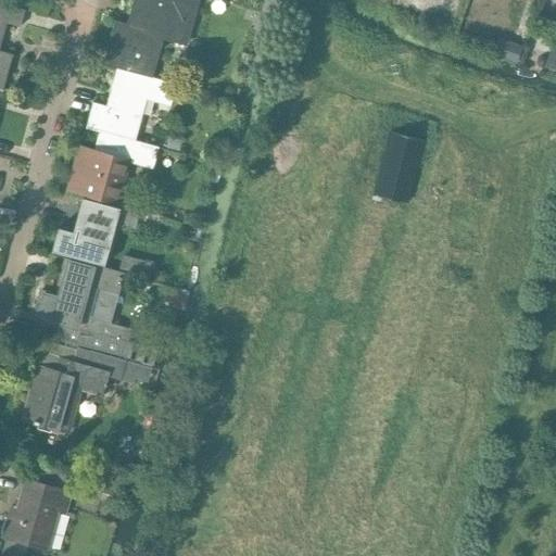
[(103,63),(153,77),(163,39),(187,46),(199,0),(131,0),(126,23),(115,21),(103,63)]
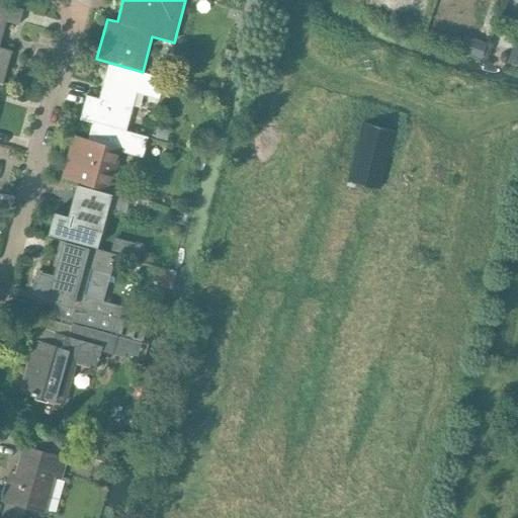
[(0,81),(3,83),(12,50),(0,47),(0,42),(6,21),(19,24),(23,9),(0,2),(0,81)]
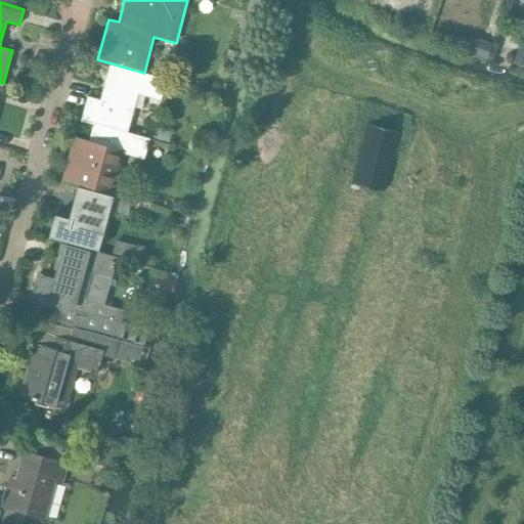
[(464,50),(464,51),(486,59),(487,58),(492,44),(469,36),(464,50)]
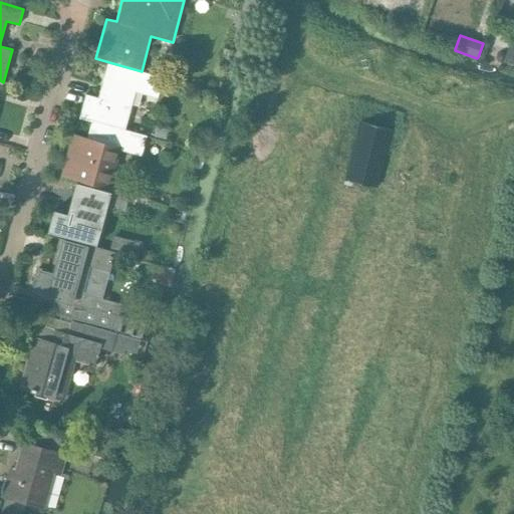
[(496,54),(495,58),(497,61),(501,63),(504,53),(500,52),(496,54)]
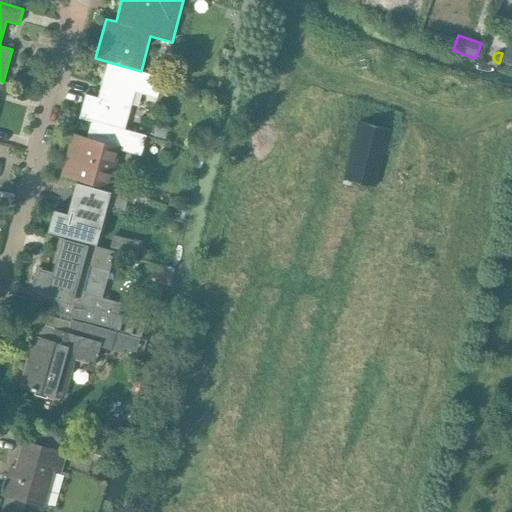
[(162,77),(141,71),(95,58),(95,60),(107,64),(104,75),(107,75),(101,98),(85,94),(79,117),(124,129),(135,92),(157,98),(162,77)]
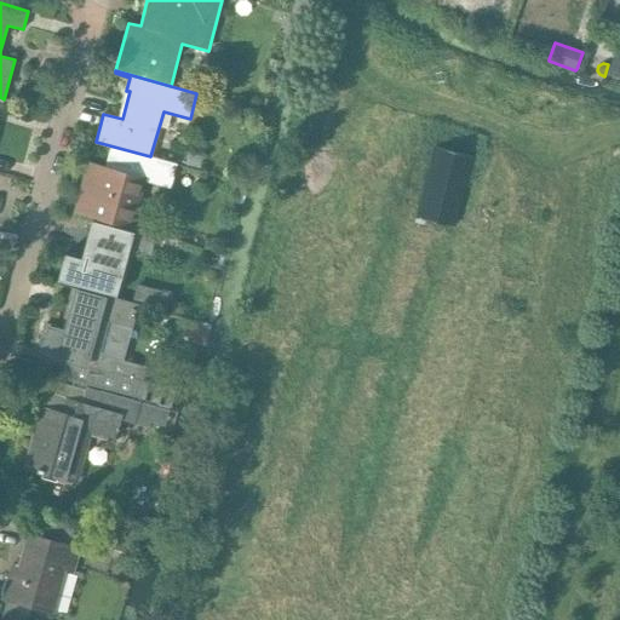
[(150,156),(96,142),(96,143),(110,147),(105,167),(89,162),(75,211),(133,227),(145,181),(171,189),(177,164),(150,156)]
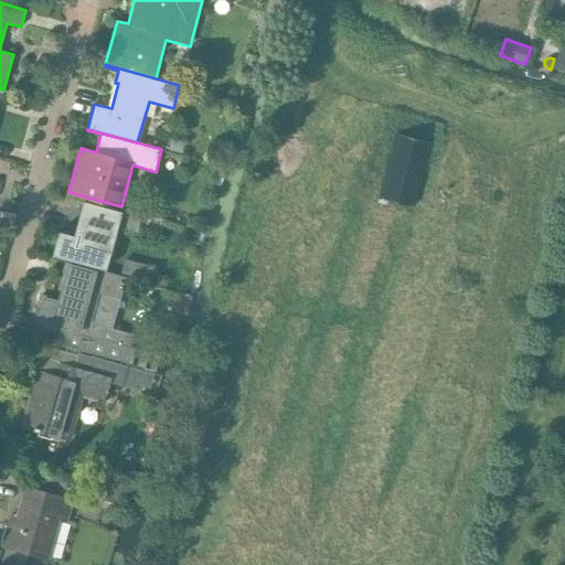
[(397,130),(383,194),(415,202),(429,138),(397,130)]
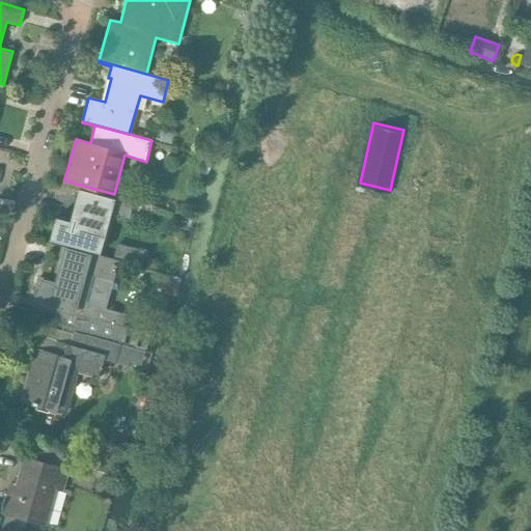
[(159,131),(157,141),(169,145),(172,135),(159,131)]
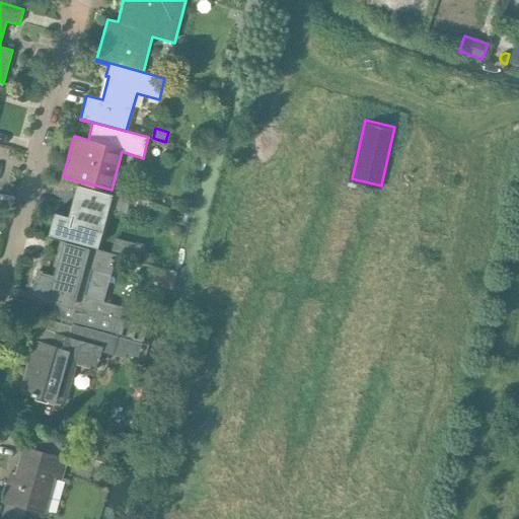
[(132,196),(112,190),(63,176),(63,177),(77,181),(68,216),(54,212),(48,235),(93,248),(103,210),(127,216),(132,196)]
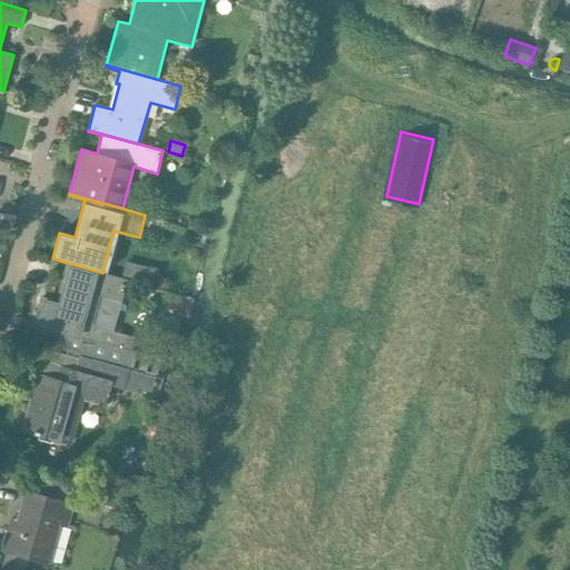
[(42,297),(35,325),(87,340),(82,353),(127,365),(131,350),(135,337),(107,330),(91,325),(99,295),(121,302),(128,279),(121,277),(102,273),(52,258),(52,261),(67,264),(57,302),(42,297)]
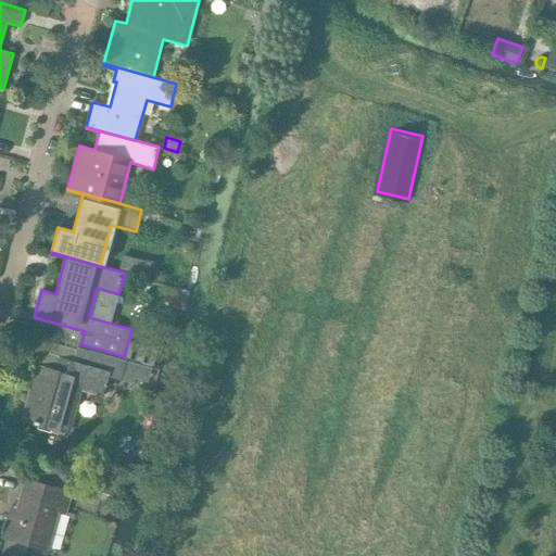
[(122,255),(118,270),(125,273),(133,275),(137,260),(122,255)]
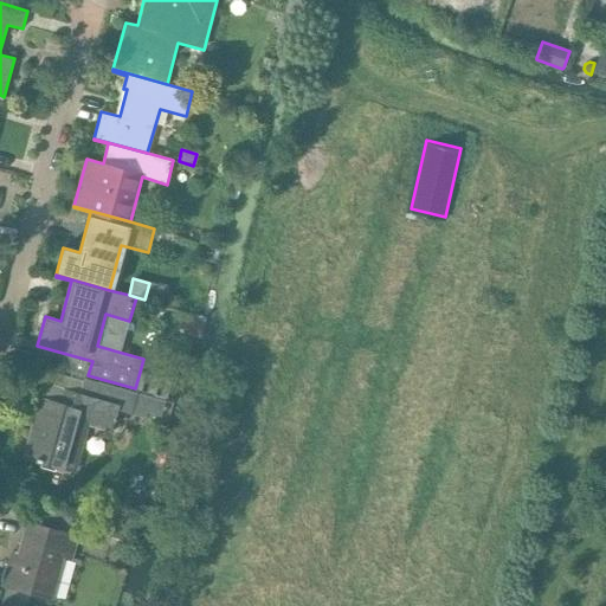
[(117,404),(77,393),(46,384),(43,399),(40,398),(40,399),(44,400),(39,421),(33,420),(24,456),(76,471),(89,427),(111,433),(120,405),(117,404)]
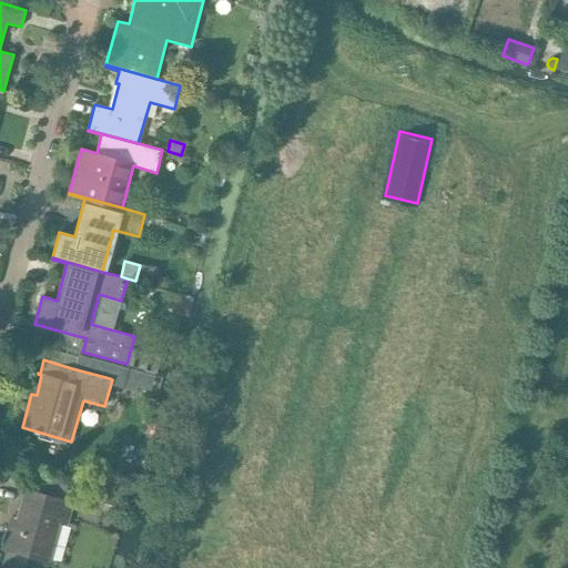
[(63,498),(68,483),(36,474),(31,490),(26,488),(13,529),(8,528),(2,548),(7,549),(1,567),(23,567),(28,556),(49,561),(60,524),(67,526),(74,501),(63,498)]
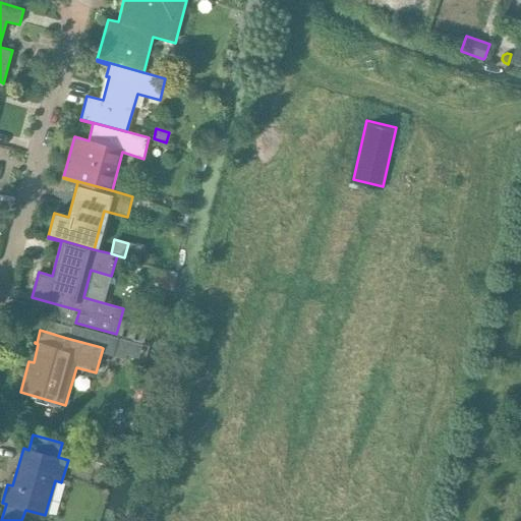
[(99,448),(95,462),(106,465),(110,451),(99,448)]
